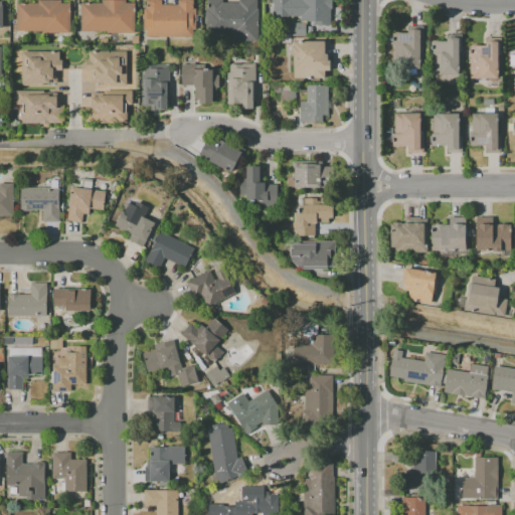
[(16,31),(16,3),(38,3),(38,0),(61,0),(61,3),(70,3),(70,33),(42,33),(42,31),(16,31)]
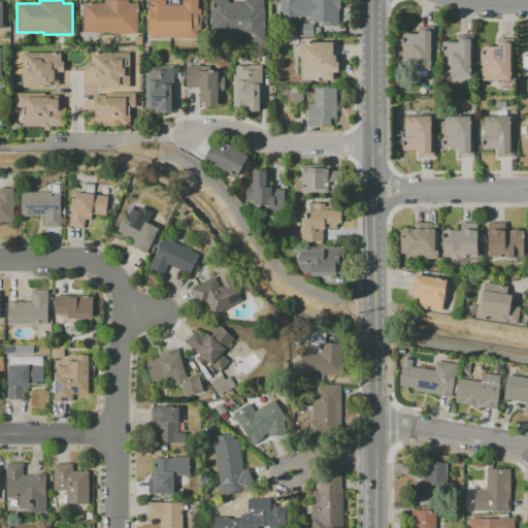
[(83,32),(83,3),(105,3),(105,0),(129,0),(129,2),(136,2),(136,10),(137,10),(137,34),(107,33),(107,32),(83,32)]
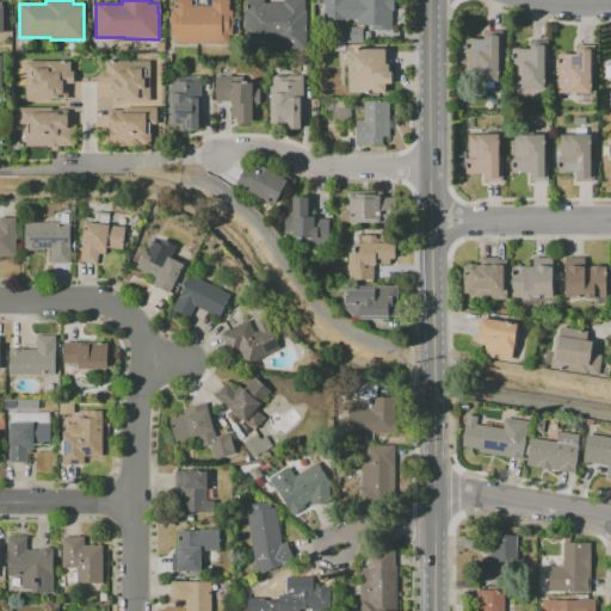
[(173,43),(173,35),(170,35),(170,10),(173,10),(173,0),(191,0),(191,5),(210,5),(210,0),(229,0),(229,10),(232,10),(232,35),(228,35),(228,43),(173,43)]
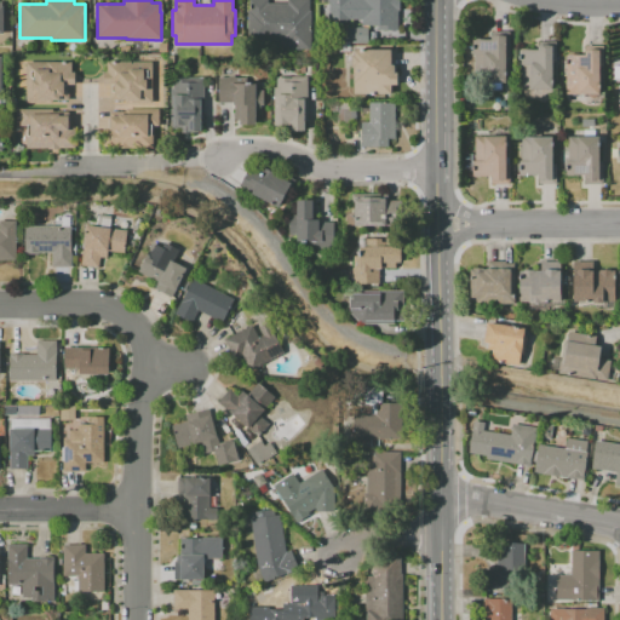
[(250,0),(268,0),(268,3),(287,3),(287,0),(310,0),(310,10),(311,10),(311,50),(280,50),(280,41),(247,42),(247,10),(250,10),(250,0)]
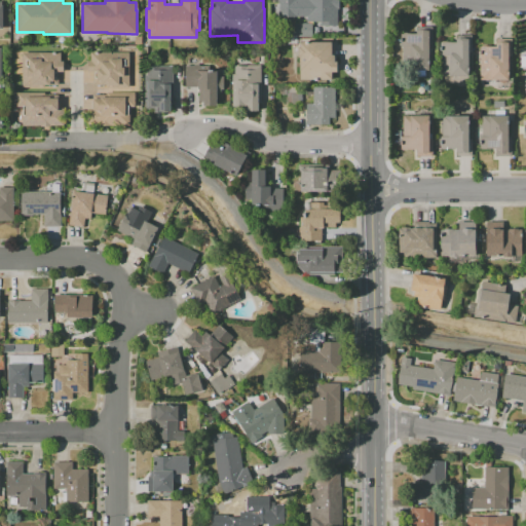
[(279,17),(279,0),(339,0),(339,9),(337,9),(337,25),(321,25),(321,22),(307,22),(307,16),(297,16),(297,17),(279,17)]
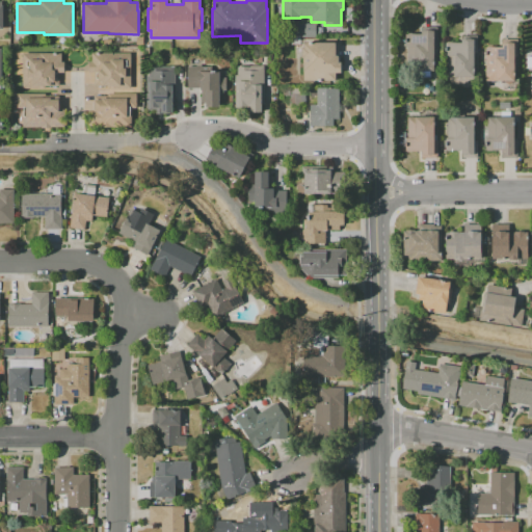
[(316,23),(315,34),(313,34),(313,35),(301,35),(301,32),(291,32),(291,23),(316,23)]
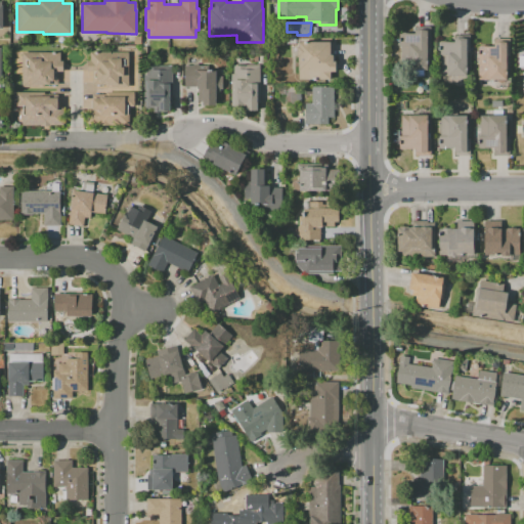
[(399,46),(399,33),(406,33),(416,33),(416,27),(431,27),(431,43),(427,43),(427,70),(408,70),(408,63),(401,63),(401,46),(399,46)]
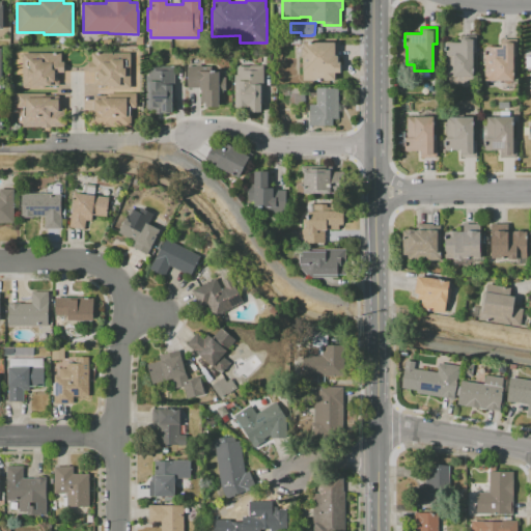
[(447,76),(447,55),(445,55),(445,42),(452,42),(452,43),(460,43),(460,35),(476,35),(476,53),(473,53),(473,77),(454,77),(454,76),(447,76)]
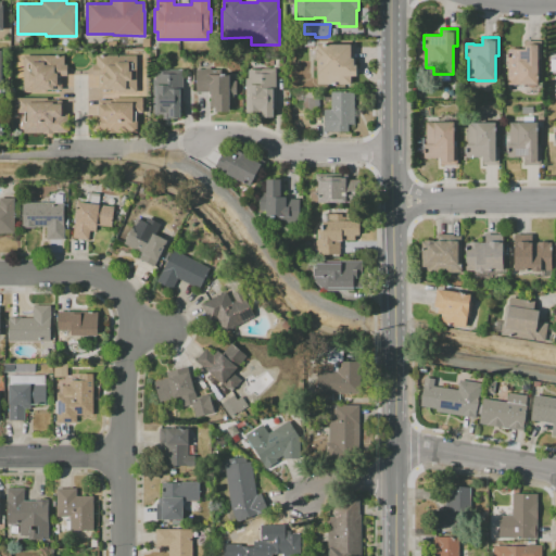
[(507,85),(507,48),(516,48),(516,49),(525,49),(525,40),(541,40),(541,59),(538,59),(538,85),(507,85)]
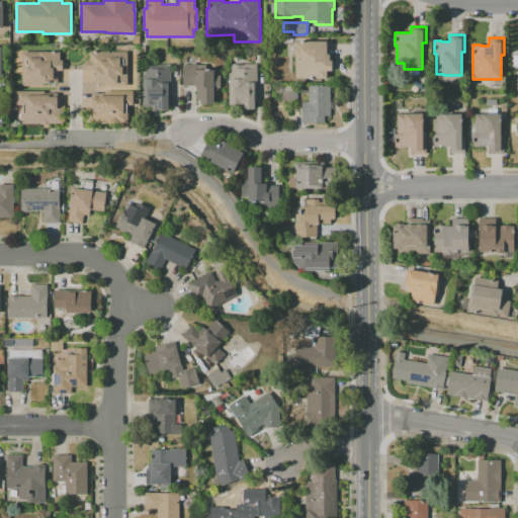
[(294,78),(294,56),(293,56),(293,46),(294,46),(294,41),(329,41),(329,61),(332,61),(332,71),(327,71),(327,78),(294,78)]
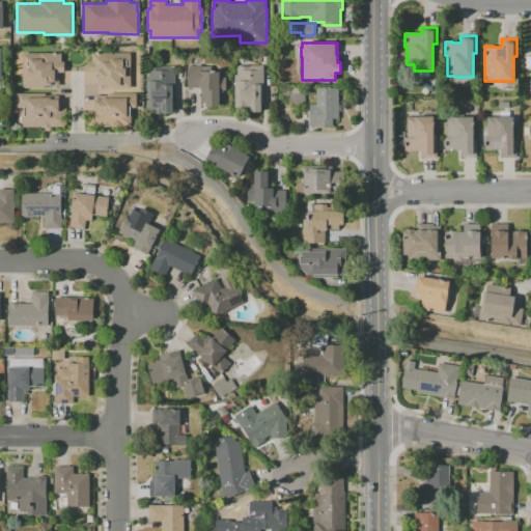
[(22,88),(22,53),(61,53),(61,62),(63,62),(63,73),(59,73),(59,86),(46,86),(46,88),(22,88)]
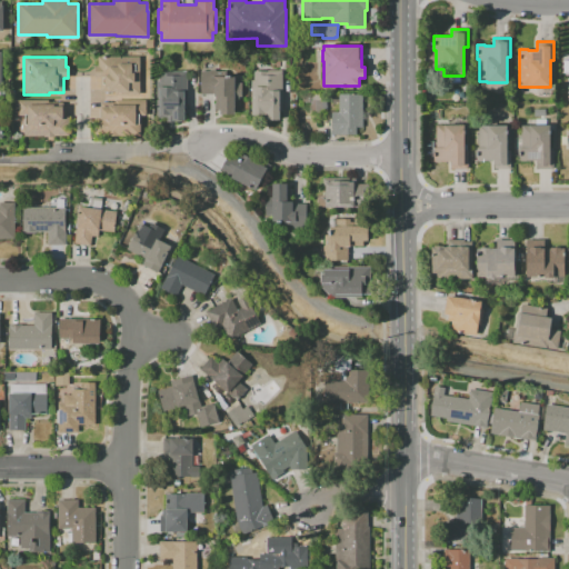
[(100,92),(100,78),(95,78),(95,66),(98,66),(98,57),(139,57),(139,95),(115,95),(115,92),(100,92)]
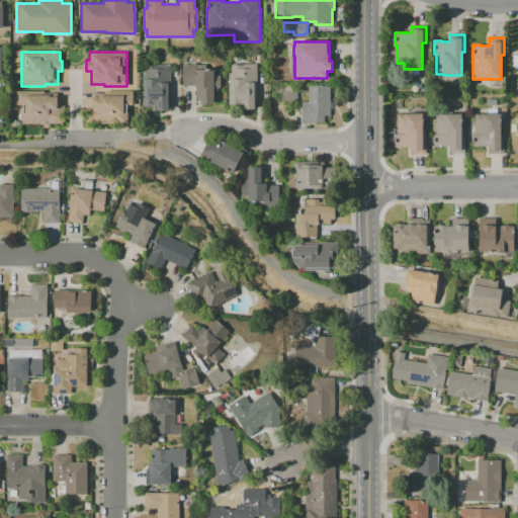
[(229,104),(229,73),(232,73),(232,64),(256,64),(257,101),(254,101),(254,109),(232,109),(232,104),(229,104)]
